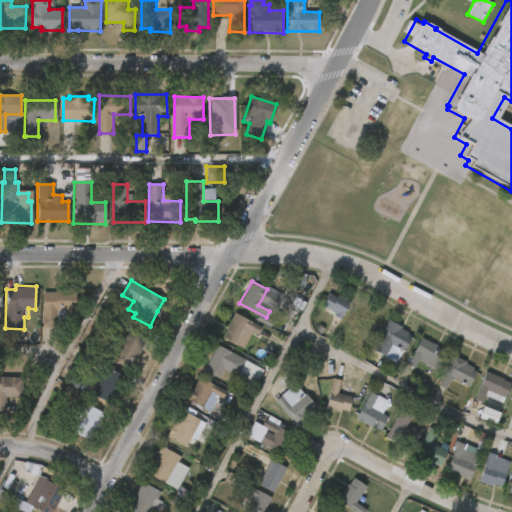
[(43,327),(42,327),(42,291),(56,291),(56,289),(63,289),(63,287),(75,287),(75,311),(56,311),(56,327),(43,327)]
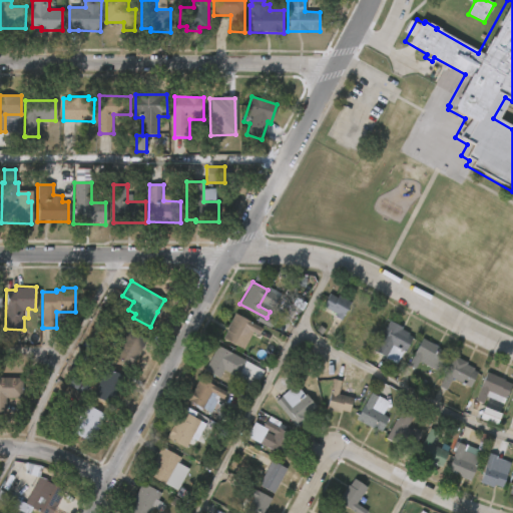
[(336,296),(337,297),(338,295),(351,301),(341,320),(334,317),(336,314),(322,307),(330,293),(336,296)]
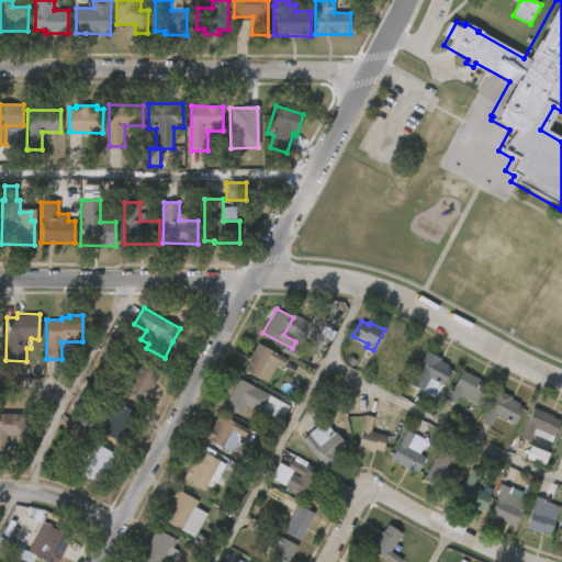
[(288,360),(284,368),(272,361),(262,380),(246,371),(250,362),(249,362),(259,343),(289,359),(288,360)]
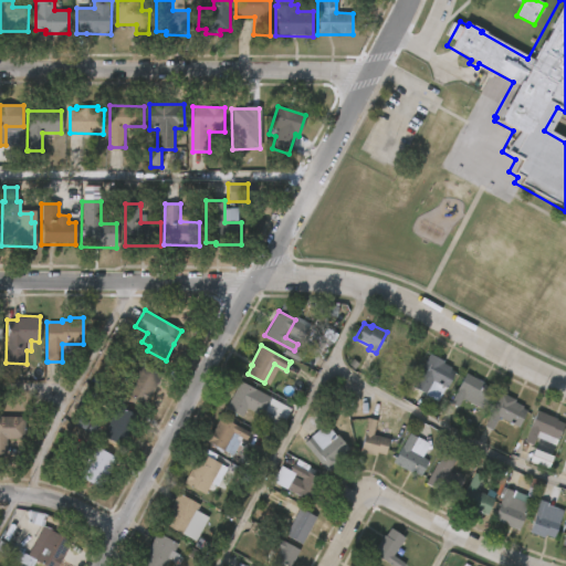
[(456,370),(438,400),(412,386),(430,353),(444,360),(442,364),(456,370)]
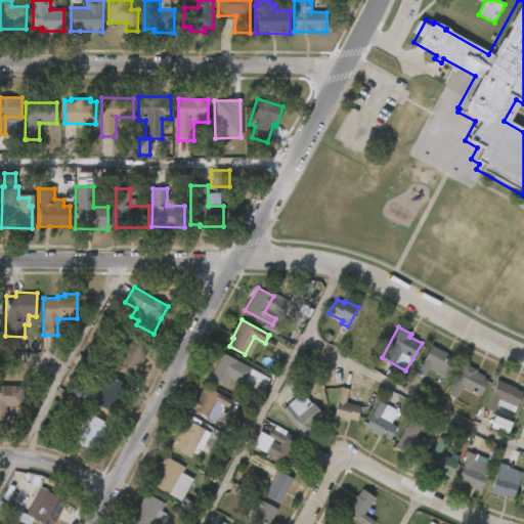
[(146,353),(134,375),(115,364),(130,336),(149,347),(146,353)]
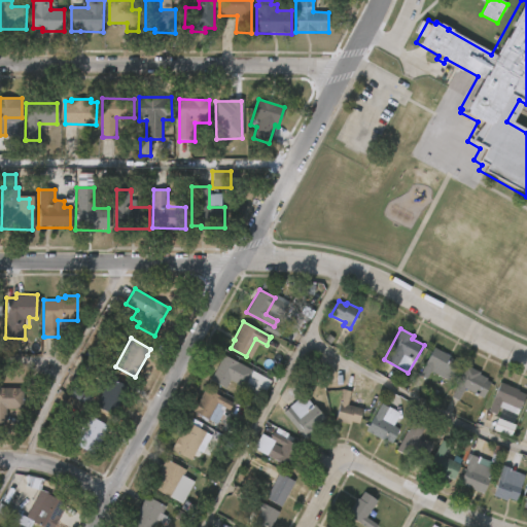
[(457,362),(450,376),(432,366),(426,379),(419,375),(433,347),(451,356),(450,358),(457,362)]
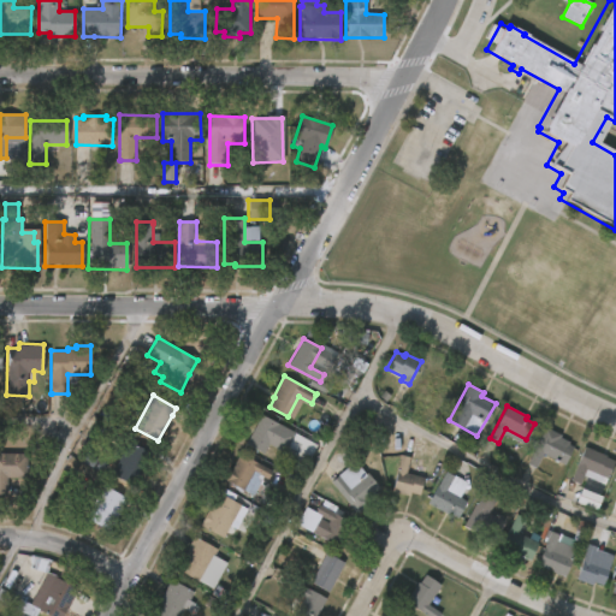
[(295,442),(289,454),(271,444),(266,454),(248,444),(264,414),(300,434),(295,442)]
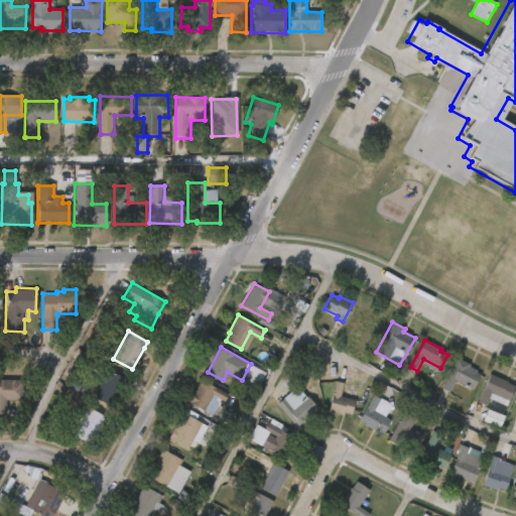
[(481,374),(473,389),(455,380),(448,392),(441,388),(457,357),(470,364),(469,365),(477,370),(476,372),(481,374)]
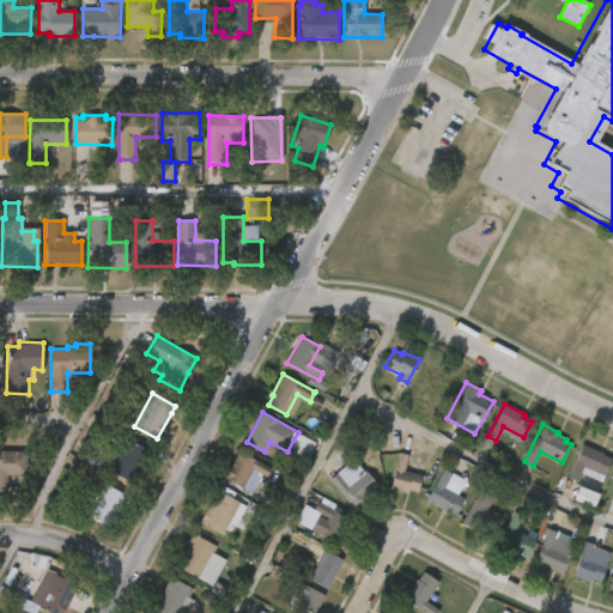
[(151,451),(134,484),(111,471),(129,438),(151,451)]
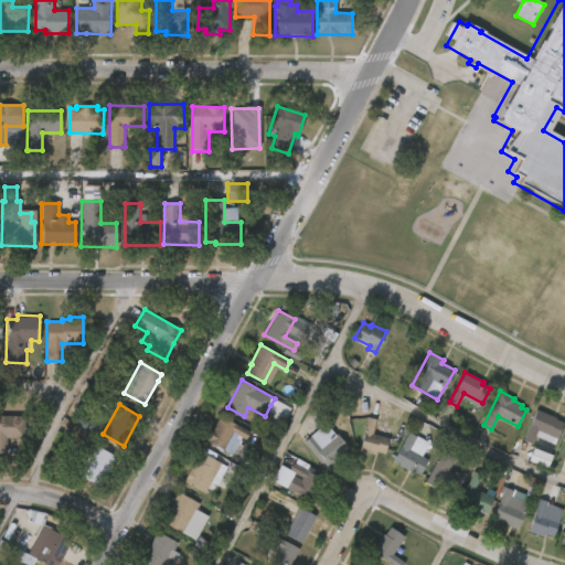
[(563,422),(554,445),(534,437),(532,444),(523,440),(536,408),(556,417),(556,418),(563,422)]
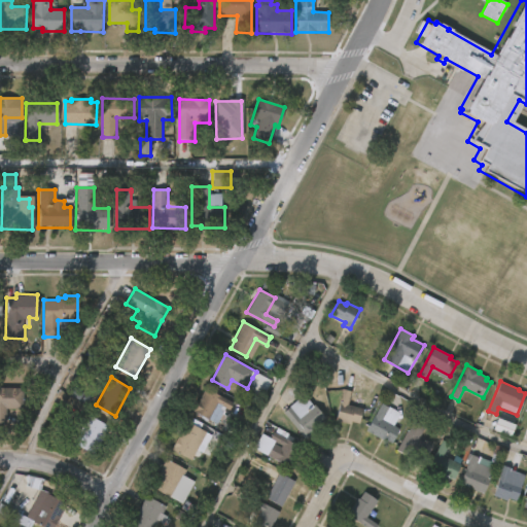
[(5,423),(0,423),(0,387),(23,387),(23,409),(5,409),(5,423)]
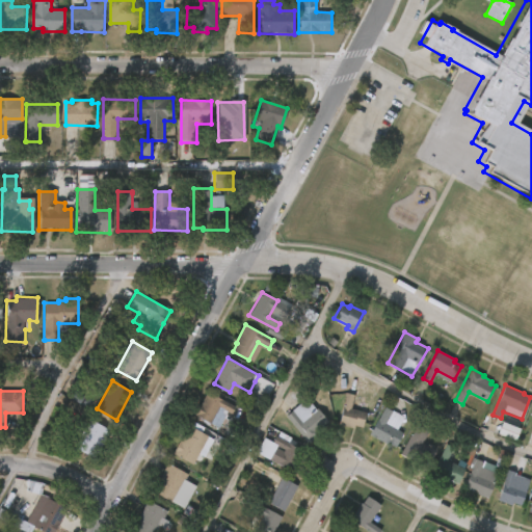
[(208,391),(244,411),(240,420),(220,407),(212,423),(194,414),(208,391)]
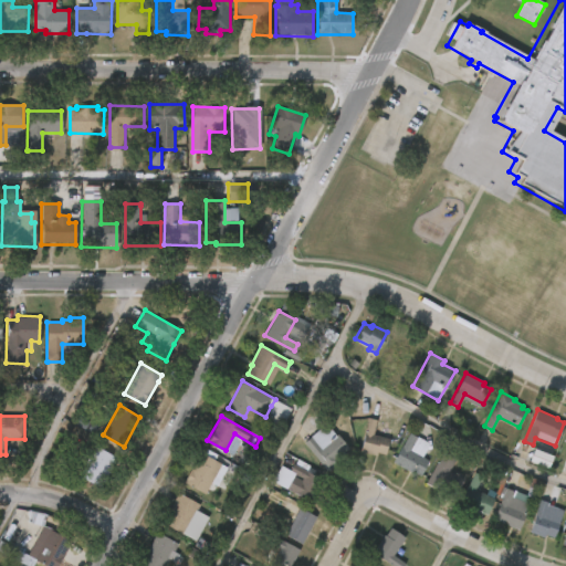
[(388,438),(385,454),(376,452),(375,456),(359,451),(368,417),(377,419),(374,435),(388,438)]
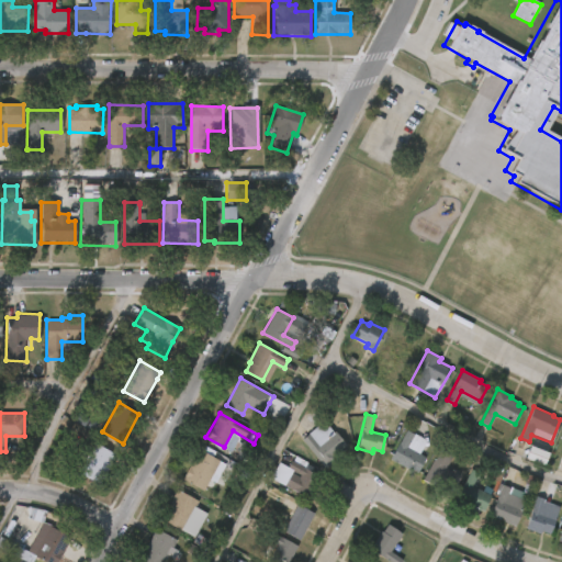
[(325,420),(333,431),(335,430),(347,446),(338,453),(340,457),(325,469),(302,439),(325,420)]
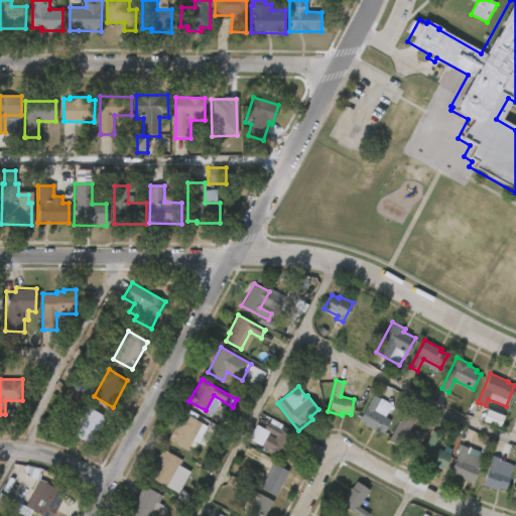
[(373,394),(391,404),(384,416),(390,419),(382,433),(376,429),(373,434),(356,424),(373,394)]
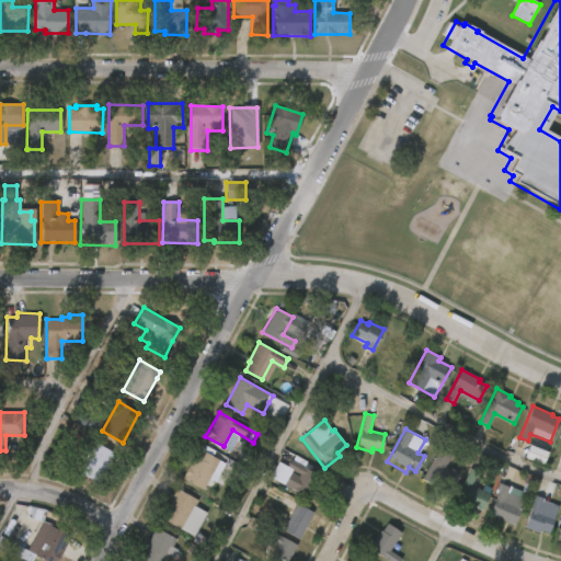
[(112,459),(100,483),(82,473),(98,444),(115,454),(112,459)]
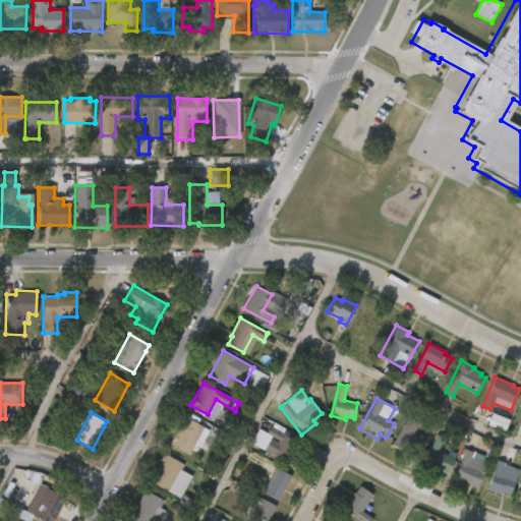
[(425,440),(415,458),(391,445),(407,414),(420,420),(413,433),(425,440)]
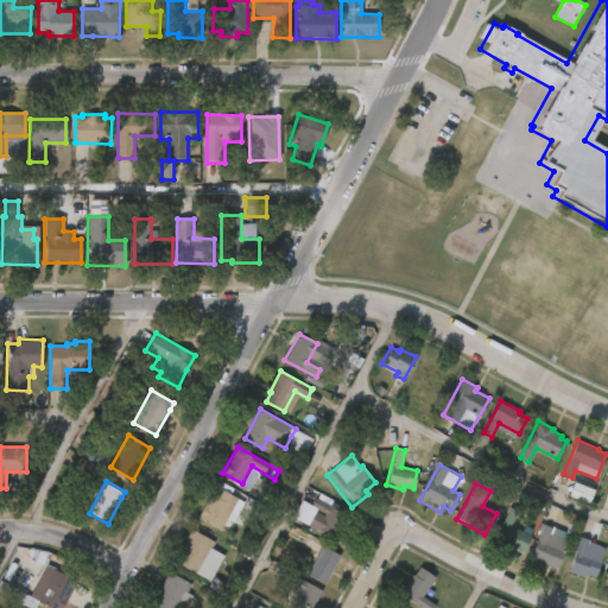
[(242,508),(235,521),(228,518),(221,531),(200,518),(216,486),(239,499),(235,505),(242,508)]
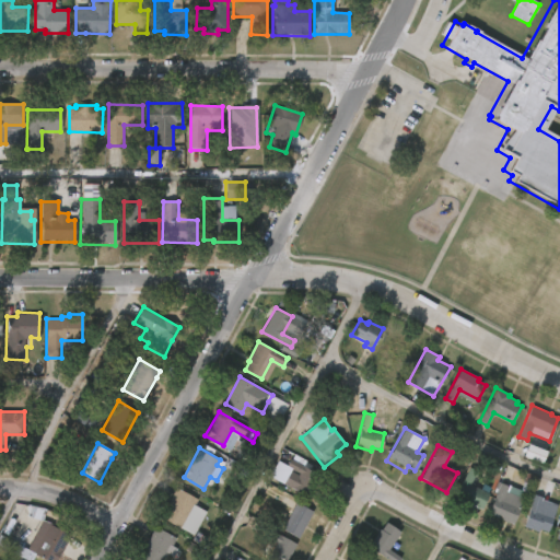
[(301,457),(308,462),(306,467),(321,475),(313,489),(311,487),(310,491),(311,492),(310,496),(284,482),(291,470),(299,475),(300,473),(287,466),(291,457),(299,462),(301,457)]
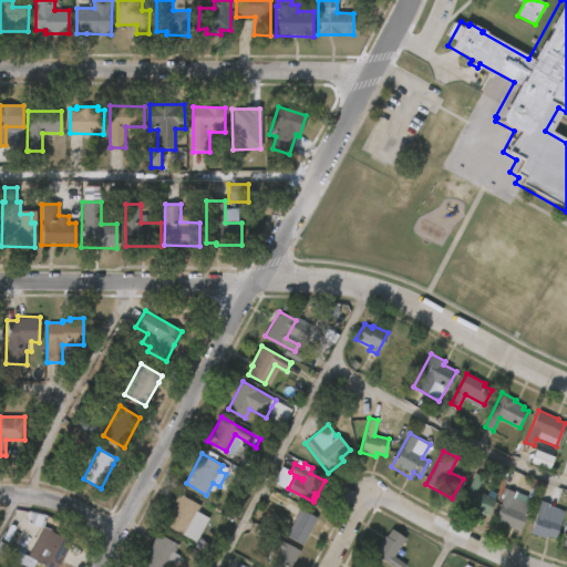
[(475,490),(486,495),(490,490),(496,493),(494,498),(495,500),(486,517),(459,504),(475,473),(482,477),(475,490)]
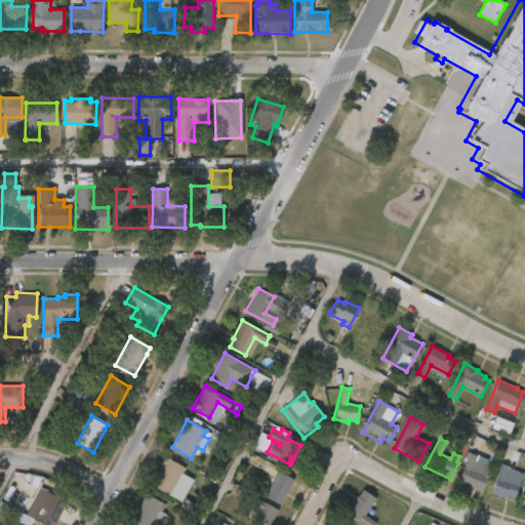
[(492,469),(481,491),(457,480),(470,453),(476,455),(474,460),(492,469)]
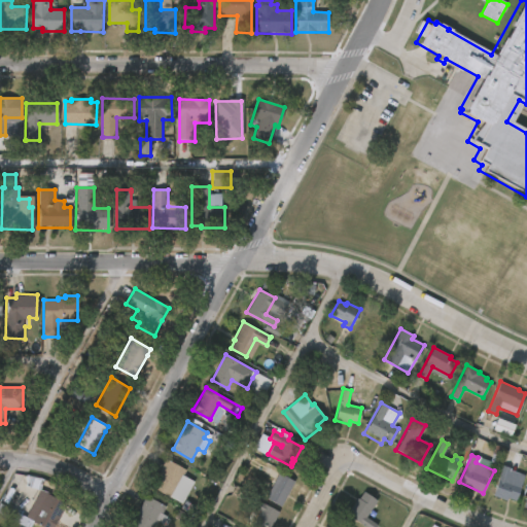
[(186,469),(171,497),(151,486),(168,458),(186,469)]
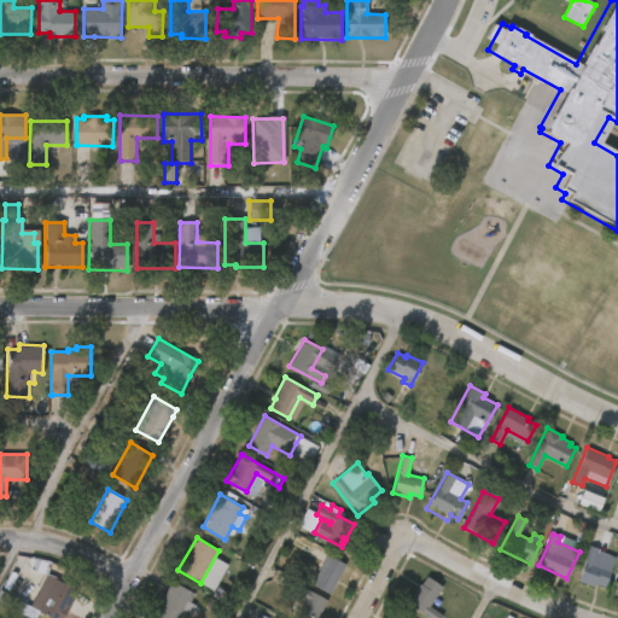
[(593,564),(602,567),(605,560),(613,563),(605,588),(596,584),(595,588),(577,581),(589,546),(599,548),(593,564)]
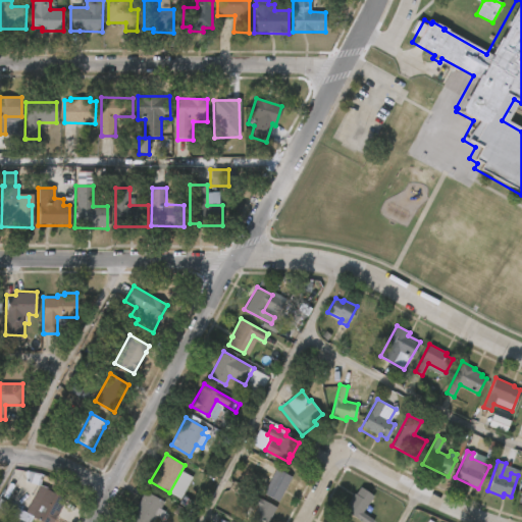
[(283,490),(277,502),(262,493),(276,468),(291,476),(283,490)]
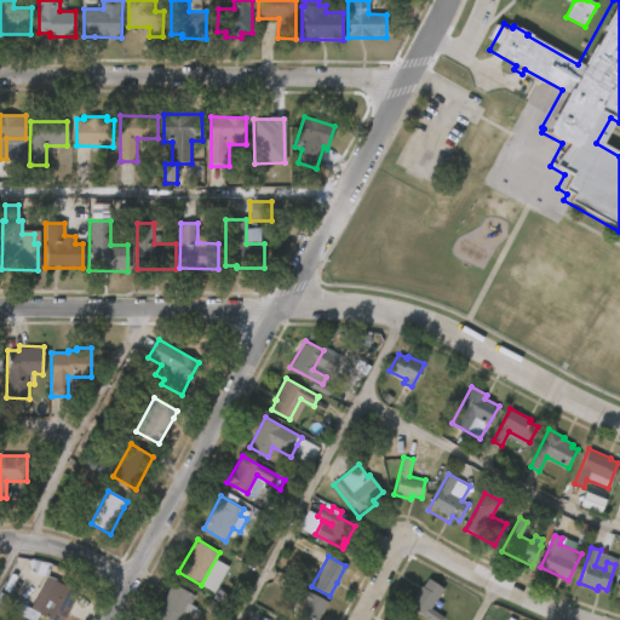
[(65,612),(61,619),(49,619),(30,608),(35,600),(34,598),(46,577),(26,570),(29,558),(64,569),(58,581),(76,592),(65,612)]
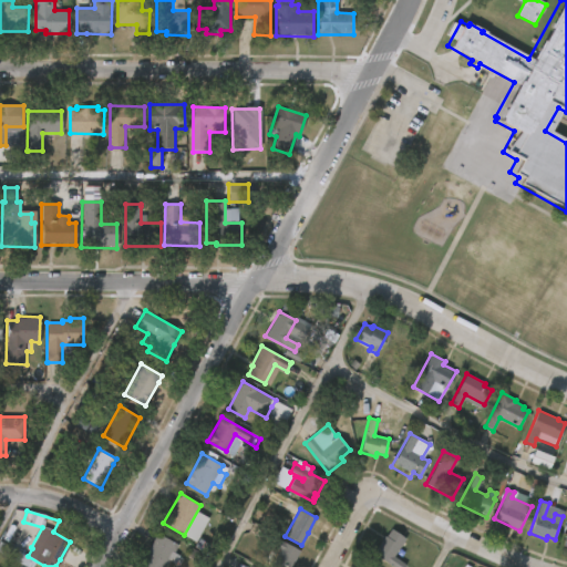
[(391,528),(405,538),(393,556),(405,564),(403,566),(392,566),(372,553),(384,535),(385,536),(391,528)]
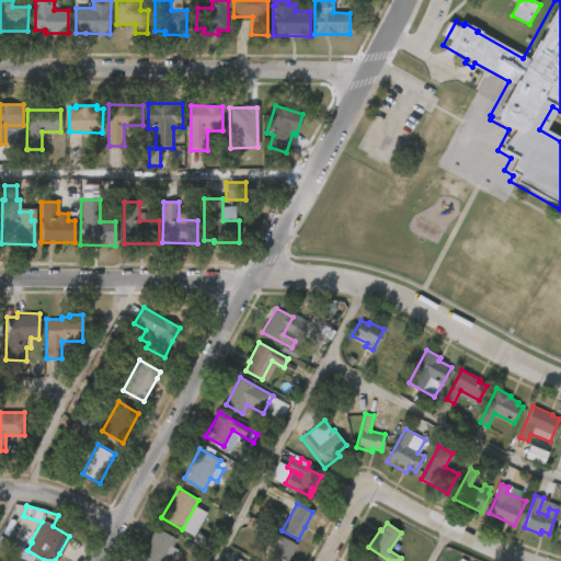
[(178,551),(174,558),(169,556),(165,560),(146,560),(141,558),(156,528),(178,539),(173,548),(178,551)]
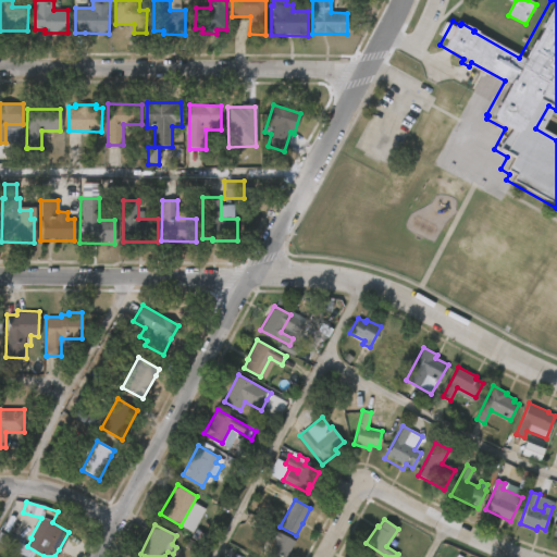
[(286,556),(264,556),(273,540),(262,534),(267,525),(295,541),(286,556)]
